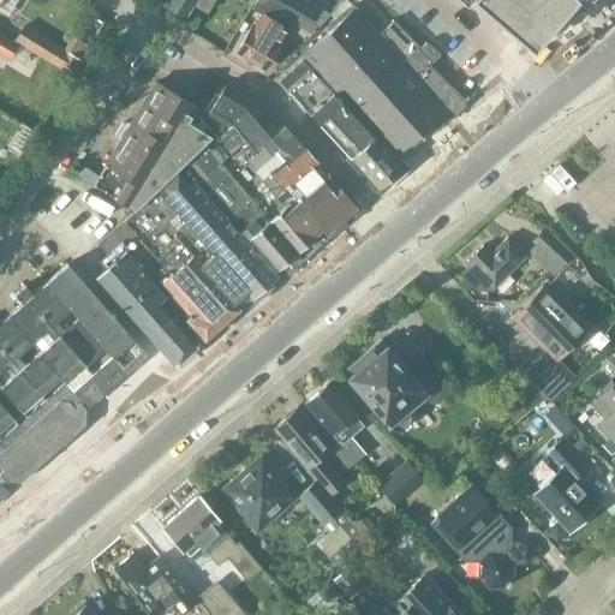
[(156,0),(165,5),(163,6),(184,18),(193,4),(207,12),(214,0),(156,0)]
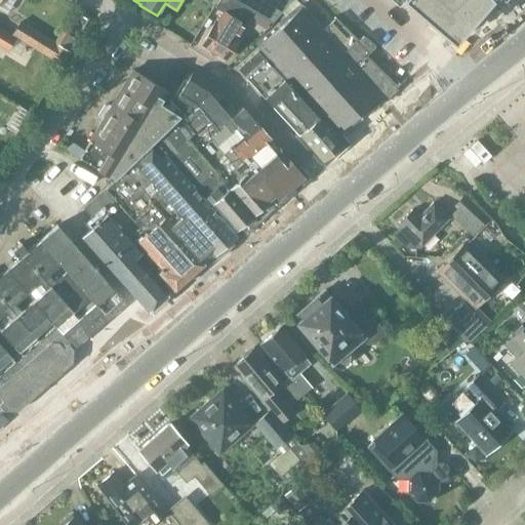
[(245,25),(252,11),(233,0),(219,0),(215,7),(224,12),(217,24),(215,23),(202,44),(227,59),(240,38),(239,37),(246,26),(245,25)]
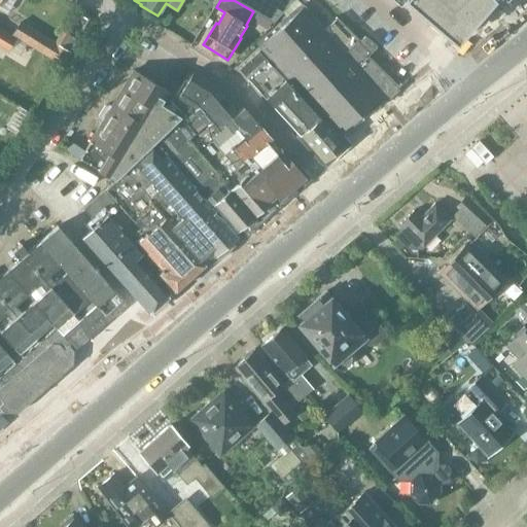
[(273,23),(283,11),(293,0),(234,0),(253,11),(273,23)]
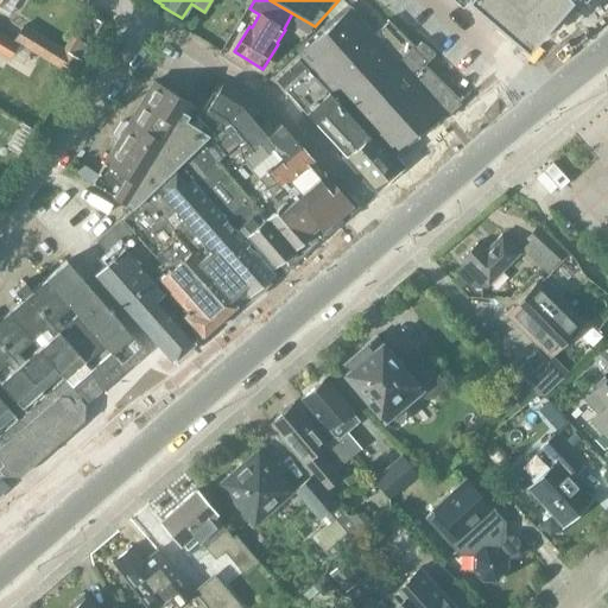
[(469,0),(518,42),(567,0),(469,0)]
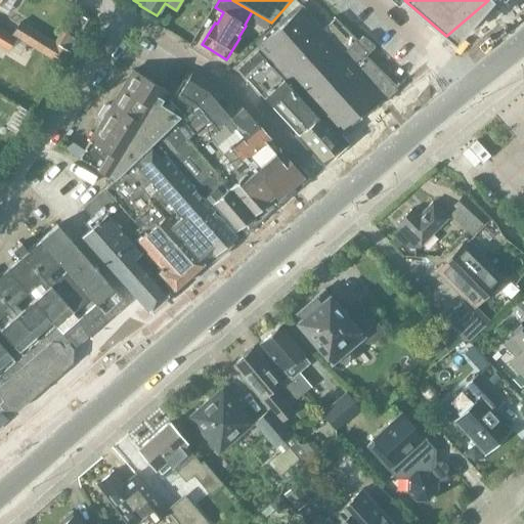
[(288,79),(337,133),(357,115),(380,95),(384,99),(397,88),(365,56),(374,48),(362,36),(357,41),(335,17),(321,31),(300,7),(288,18),(258,45),(261,47),(288,79)]
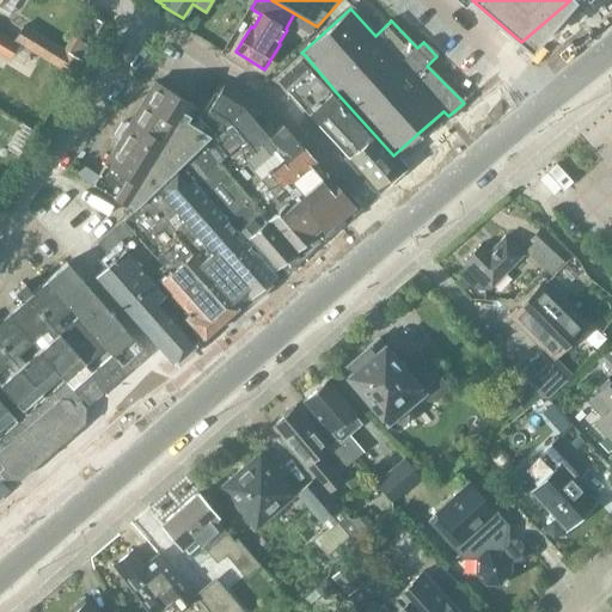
[(23,25),(13,41),(18,43),(26,49),(48,62),(72,77),(89,48),(73,37),(65,51),(57,47),(23,25)]
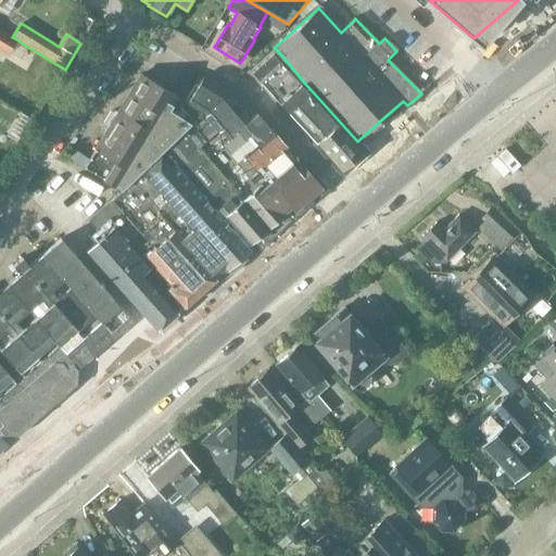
[(0,50),(7,54),(16,39),(12,37),(11,39),(0,32),(0,50)]
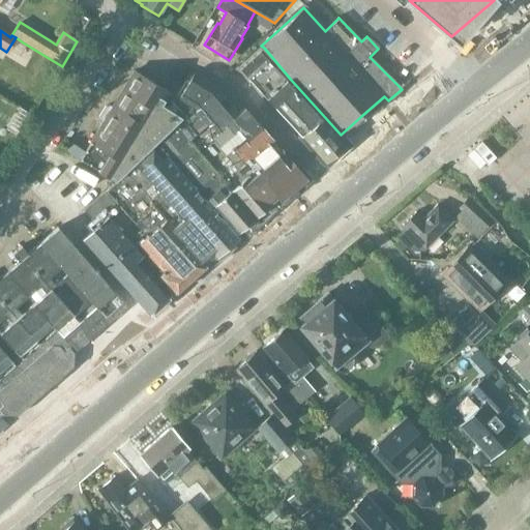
[(240,69),(268,99),(288,82),(291,80),(264,48),(240,69)]
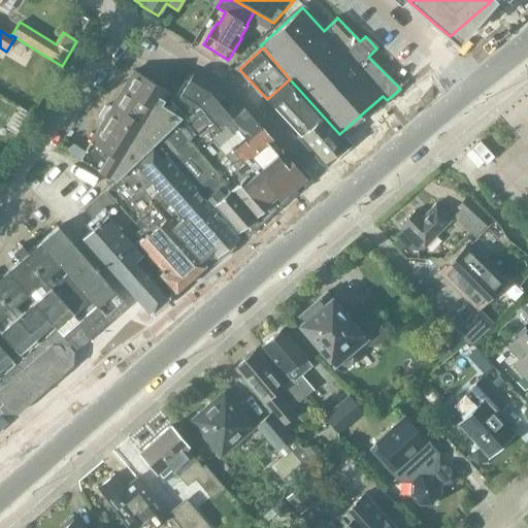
[(117,179),(157,141),(195,105),(196,108),(219,86),(218,85),(216,87),(193,73),(177,97),(134,71),(81,159),(117,179)]
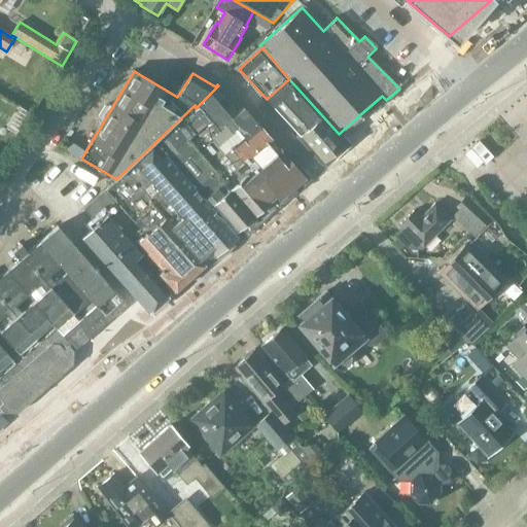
[(286,81),(267,99),(273,106),(275,104),(303,135),(301,136),(323,162),(344,144),(321,118),(319,119),(286,81)]
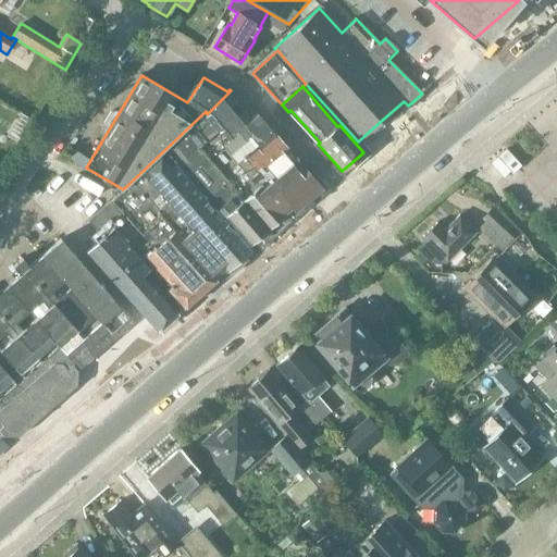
[(261,127),(231,90),(207,114),(243,156),(246,153),(262,173),(268,168),(274,175),(269,178),(291,207),(296,212),(317,194),(323,188),(302,163),(274,130),(267,136),(260,128),(261,127)]
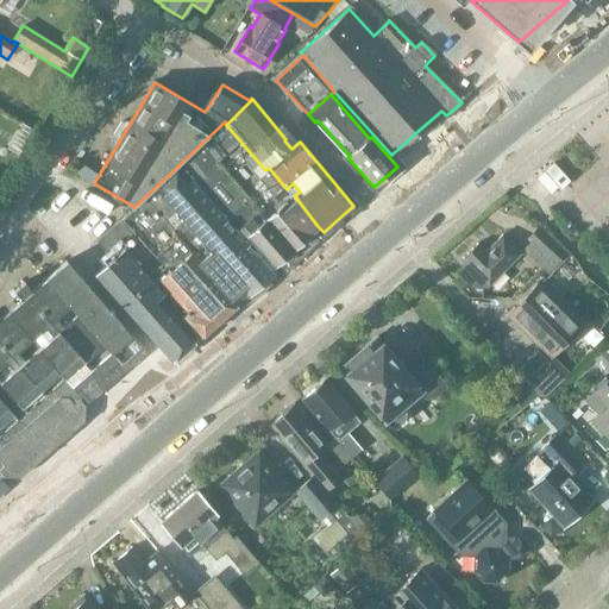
[(265,170),(226,125),(221,129),(311,233),(318,226),(294,195),(300,192),(293,183),(287,189),(269,168),(265,170)]
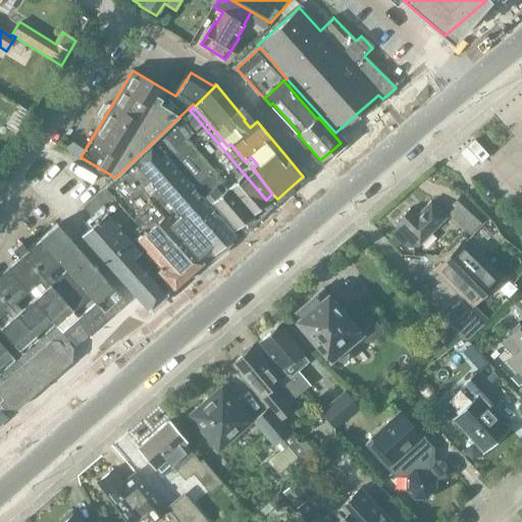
[(190,110),(172,125),(249,215),(266,200),(190,110)]
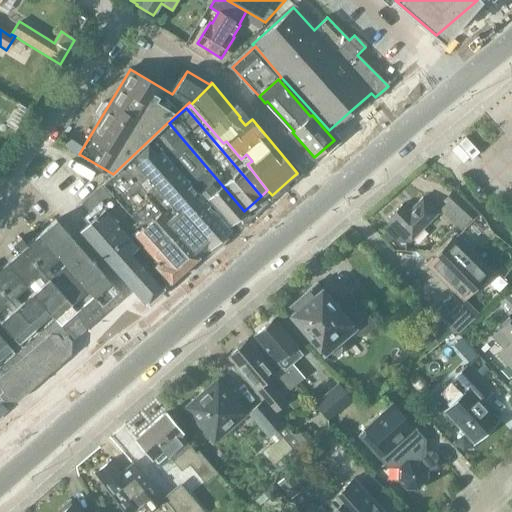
[(169,123),(152,137),(228,225),(244,211),(169,123)]
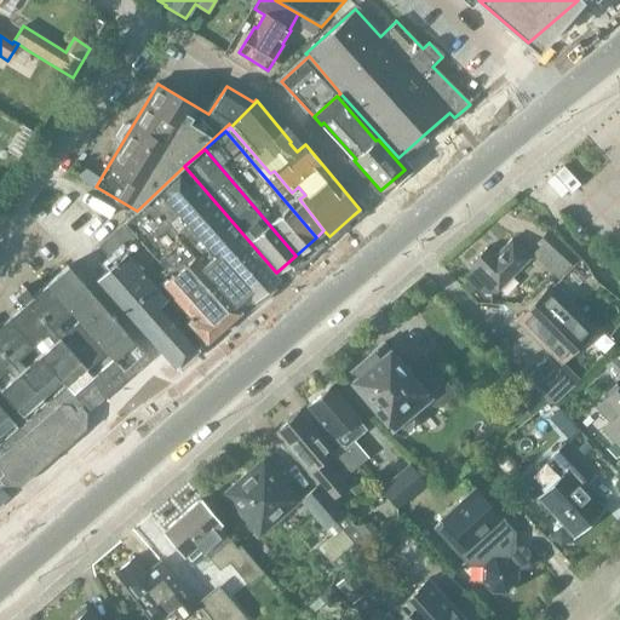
[(214,254),(205,264),(244,310),(279,279),(195,182),(193,184),(182,172),(160,190),(214,254)]
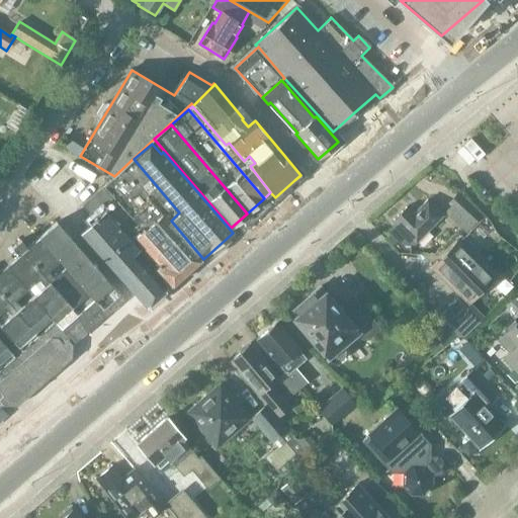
[(82,234),(105,260),(148,308),(167,291),(135,254),(139,251),(106,214),(116,205),(102,190),(84,206),(97,221),(82,234)]
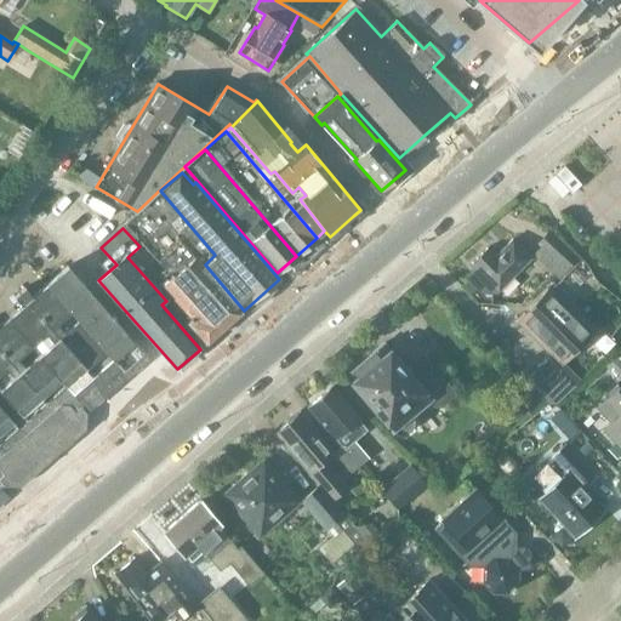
[(565,273),(576,261),(548,234),(537,246),(565,273)]
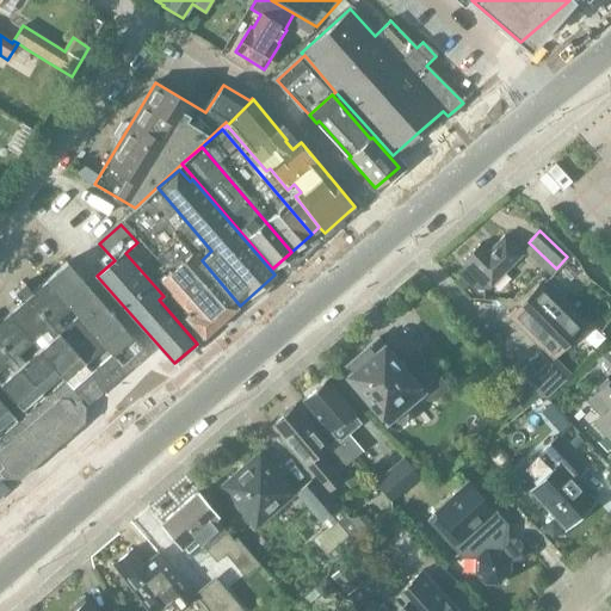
[(470,269),(460,278),(471,290),(489,287),(522,255),(503,238),(486,254),(477,246),(463,261),(470,269)]
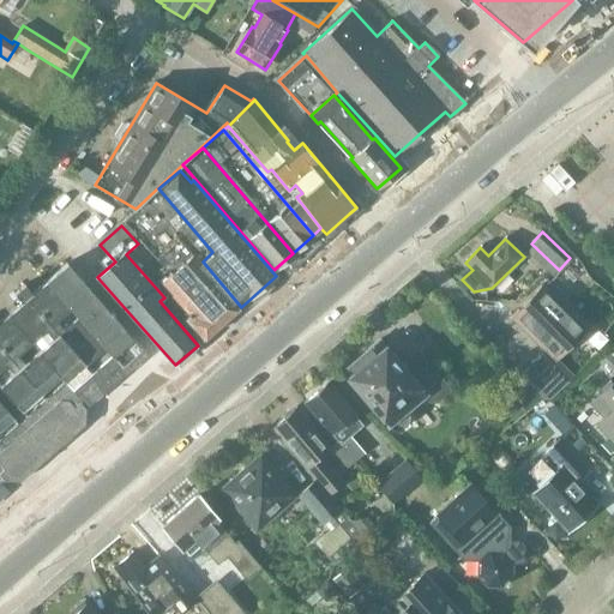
[(241,307),(203,262),(196,253),(162,283),(190,315),(184,320),(202,342),(241,307)]
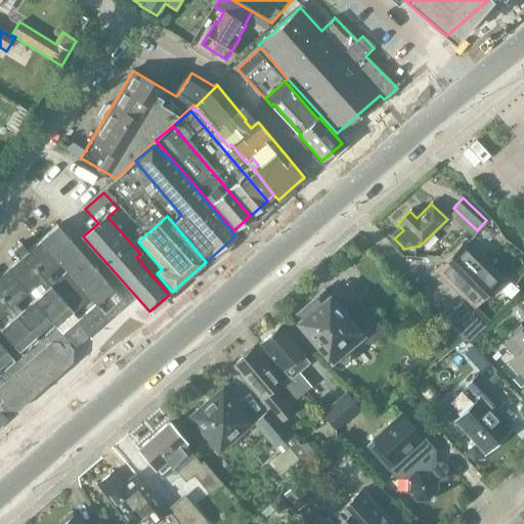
[(40,241),(102,311),(105,315),(123,300),(57,225),(40,241)]
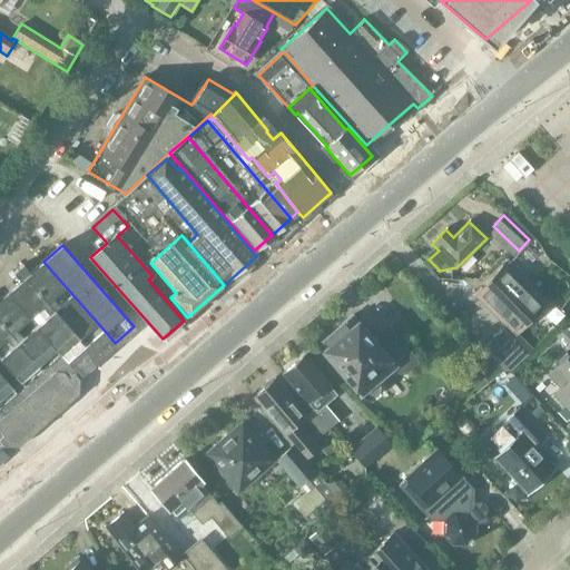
[(22,265),(17,269),(89,351),(92,354),(111,338),(43,262),(30,273),(22,265)]
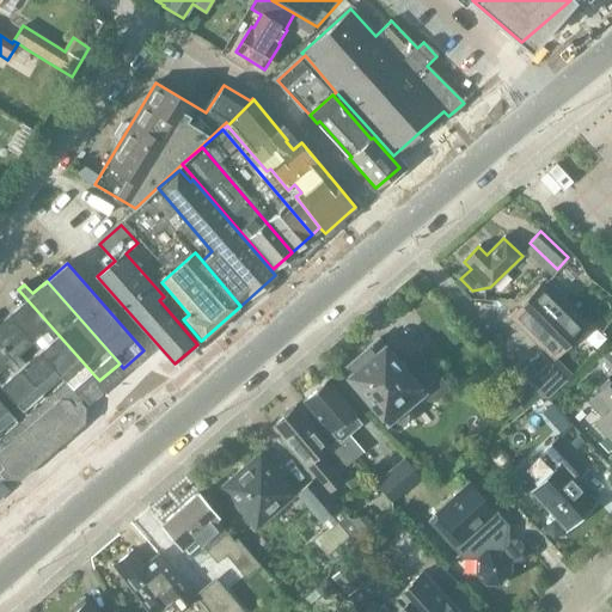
[(509,317),(551,359),(582,326),(542,286),(509,317)]
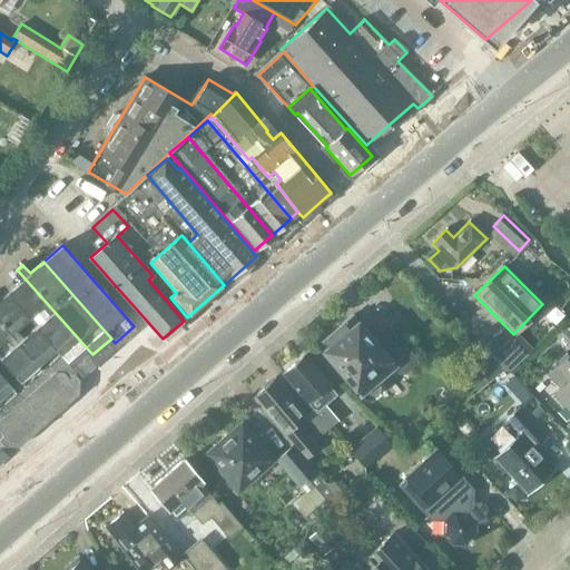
[(8,293),(61,355),(71,366),(89,351),(17,269),(13,273),(21,281),(8,293)]
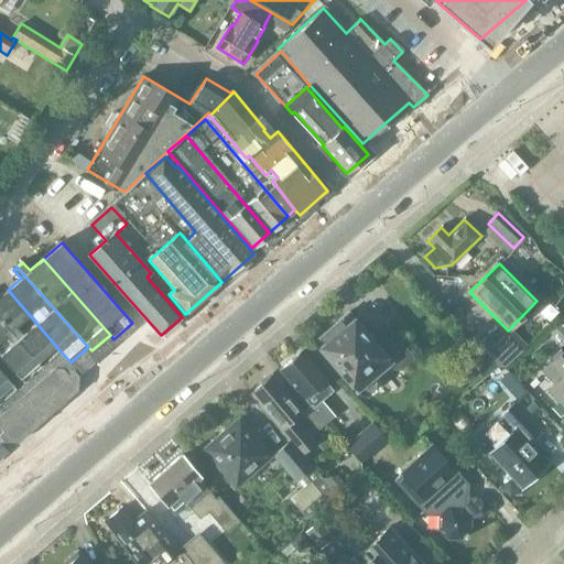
[(0,316),(44,366),(61,351),(8,290),(0,295),(0,316)]
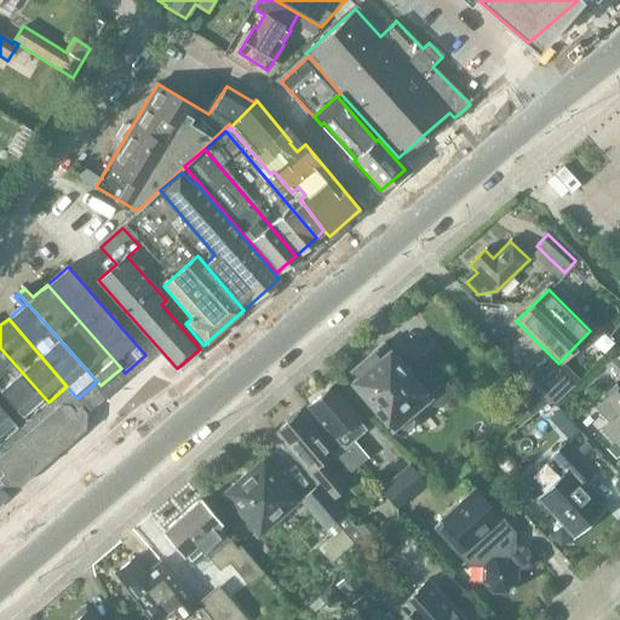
[(408,373),(384,343),(351,371),(357,377),(351,382),(395,434),(403,435),(414,425),(414,418),(409,413),(428,397),(432,403),(440,405),(454,392),(425,359),(408,373)]
